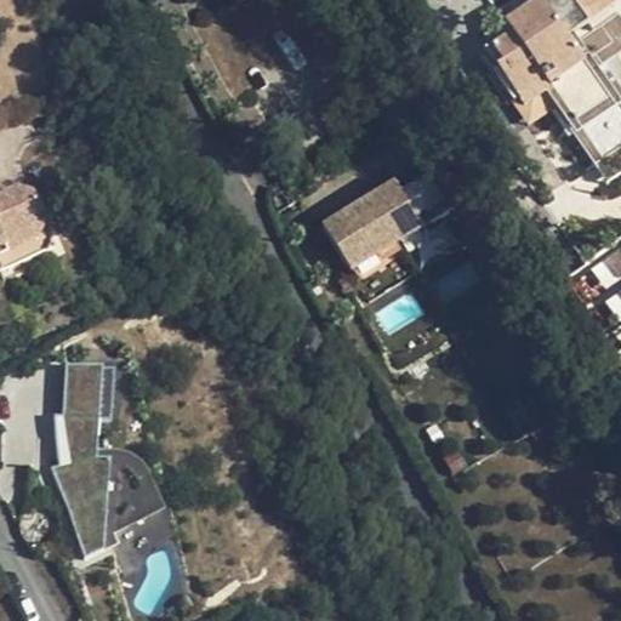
[(545,0),(543,1),(554,18),(577,5),(574,0),(545,0)]
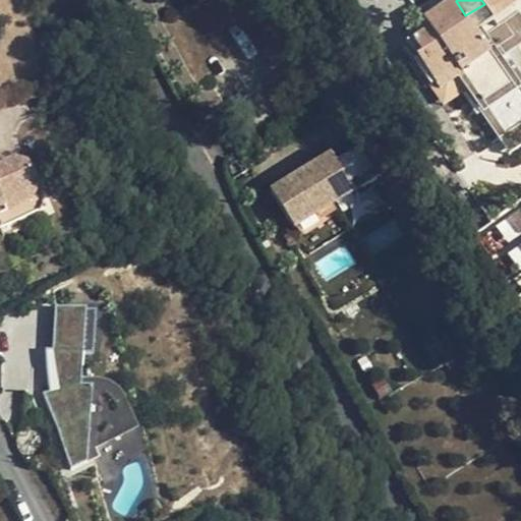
[(489,0),(485,3),(497,19),(516,6),(511,0),(489,0)]
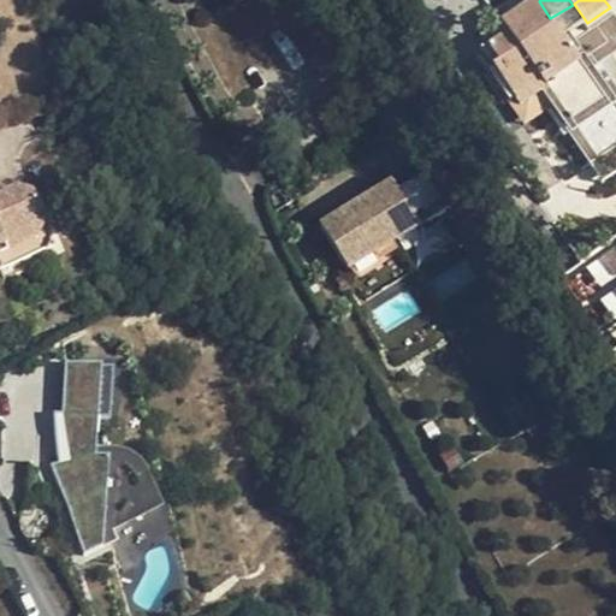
[(519,39),(550,18),(539,1),(508,23),(519,39)]
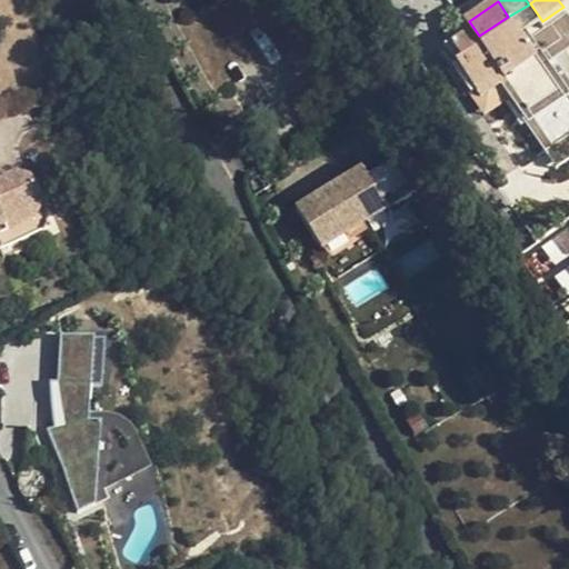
[(540,22),(542,21),(530,3),(529,5),(540,22)]
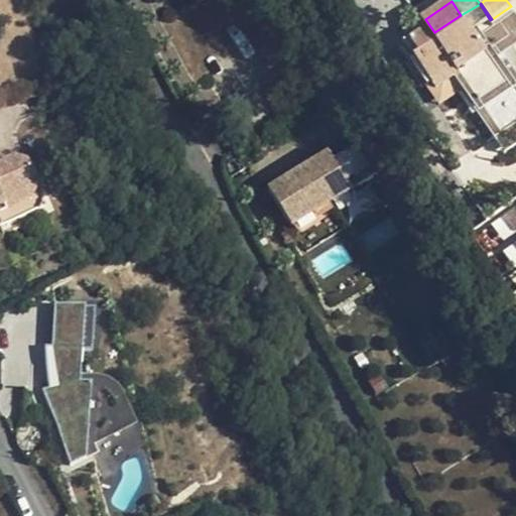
[(490,20),(480,4),(461,15),(473,32),(490,20)]
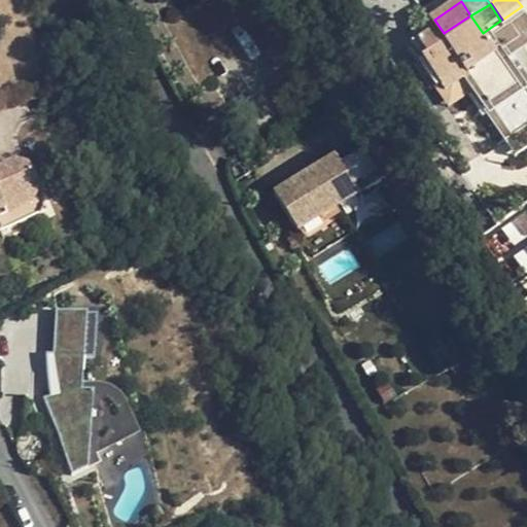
[(437,35),(460,68),(491,46),(483,33),(470,15),(444,33),(434,20),(429,23),(437,35)]
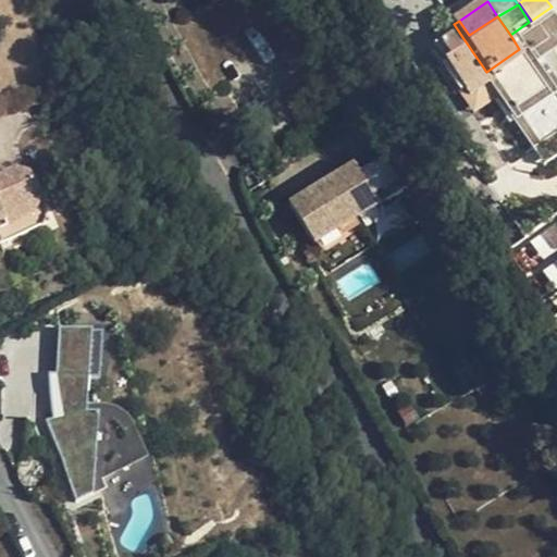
[(463,91),(489,75),(486,72),(462,37),(443,50),(450,64),(446,66),(463,91)]
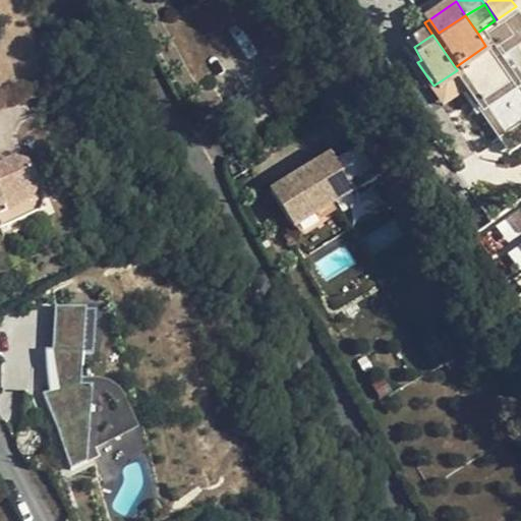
[(504,138),(506,136),(520,126),(520,99),(485,46),(455,67),(457,70),(504,138)]
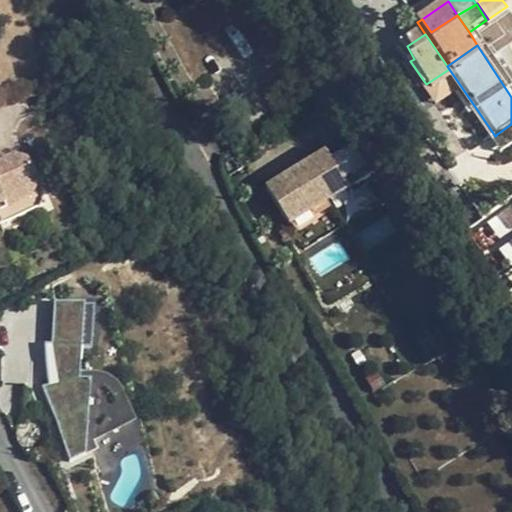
[(511,140),(511,124),(497,134),(504,146),(511,140)]
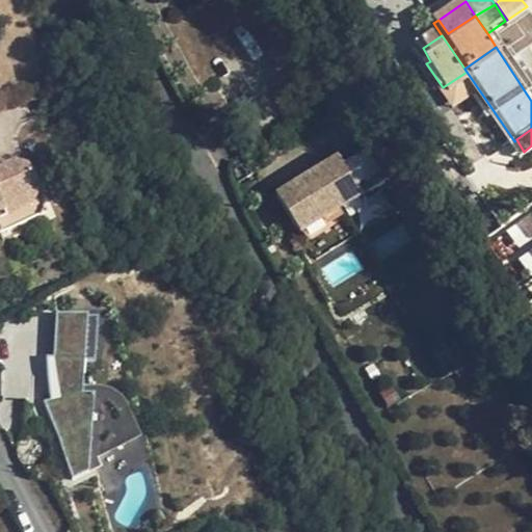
[(339,151),(275,189),(301,232),(365,193),(339,151)]
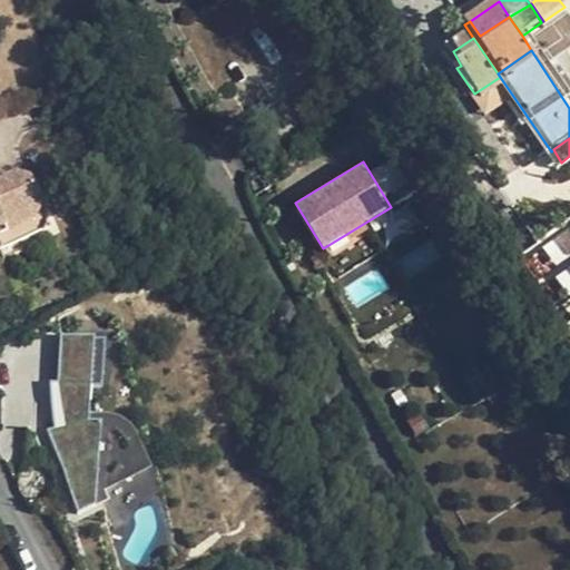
[(0,251),(47,232),(25,179),(15,176),(0,180),(0,251)]
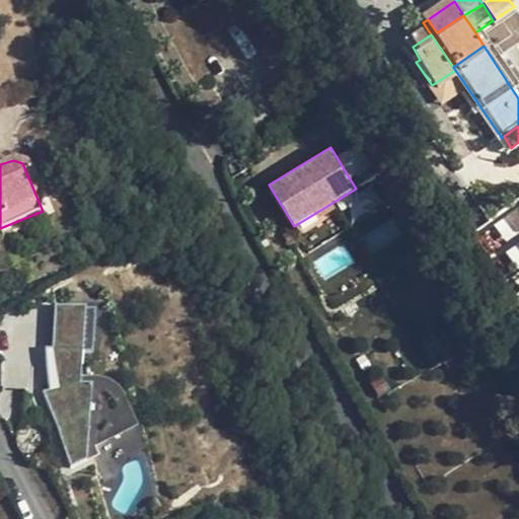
[(518,216),(510,223),(518,235),(518,216)]
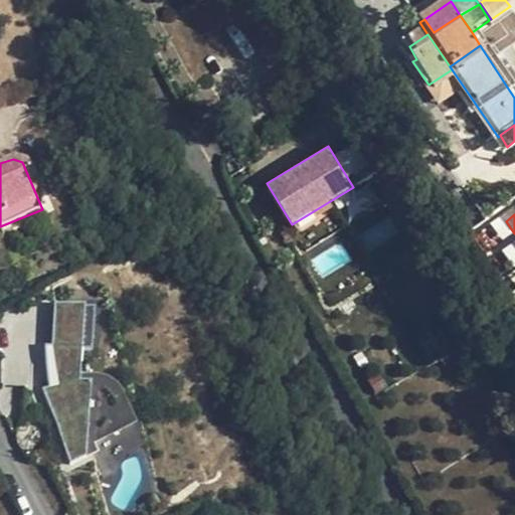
[(94,349),(95,302),(53,302),(52,339),(46,342),(45,399),(65,444),(50,450),(58,467),(68,467),(122,444),(138,444),(138,424),(115,374),(79,373),(79,355),(94,349)]
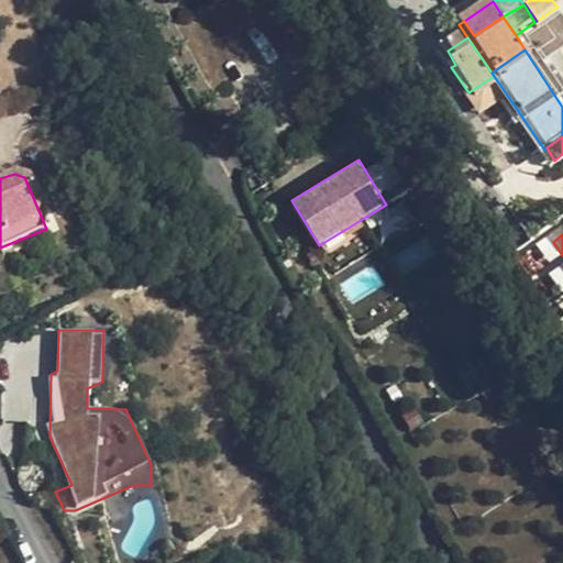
[(0,386),(0,417),(3,416),(11,432),(31,422),(18,393),(6,398),(0,386)]
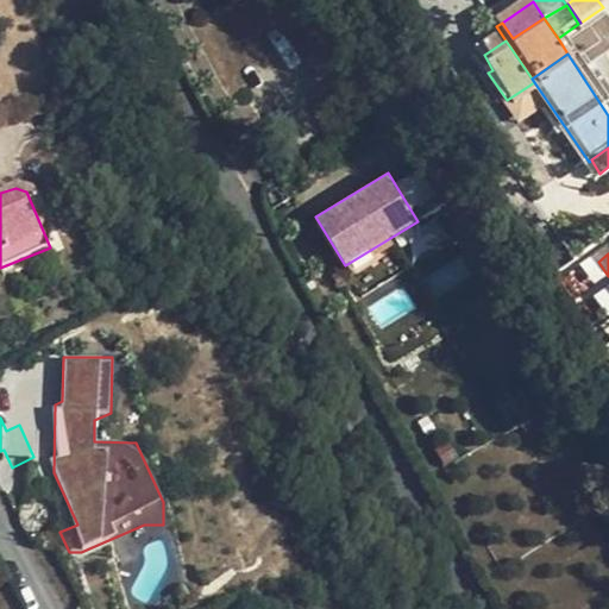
[(31,500),(43,497),(27,466),(0,478),(0,481),(16,514),(25,503),(31,500)]
